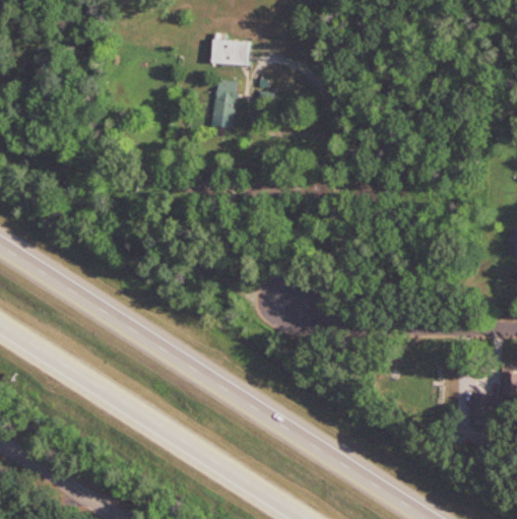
[(212,64),(249,66),(250,40),(213,39),(212,64)]
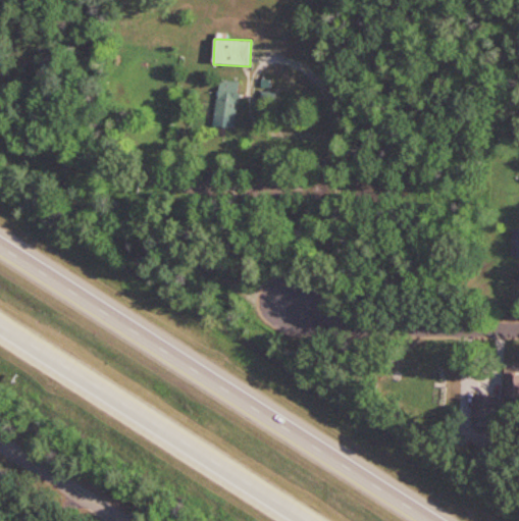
[(232,129),(239,83),(218,80),(212,126),(232,129)]
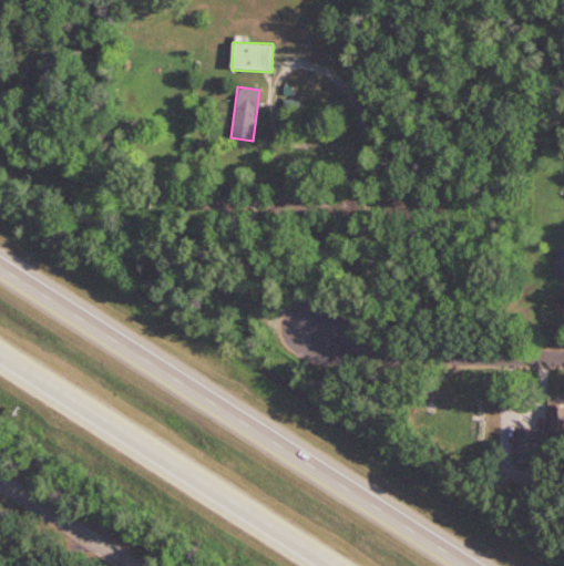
[(547,440),(563,440),(563,402),(550,402),(547,440)]
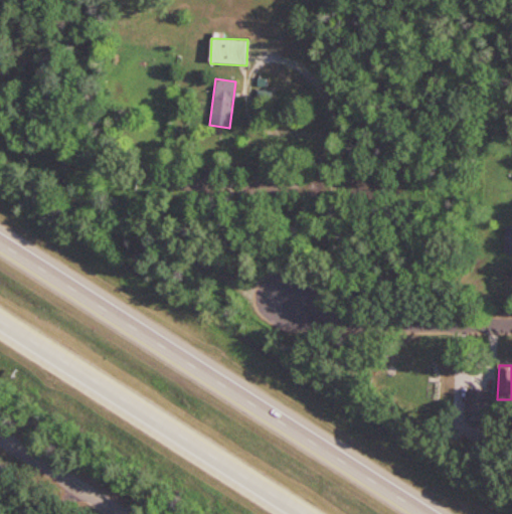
[(488,390),(468,390),(468,415),(488,415),(488,390)]
